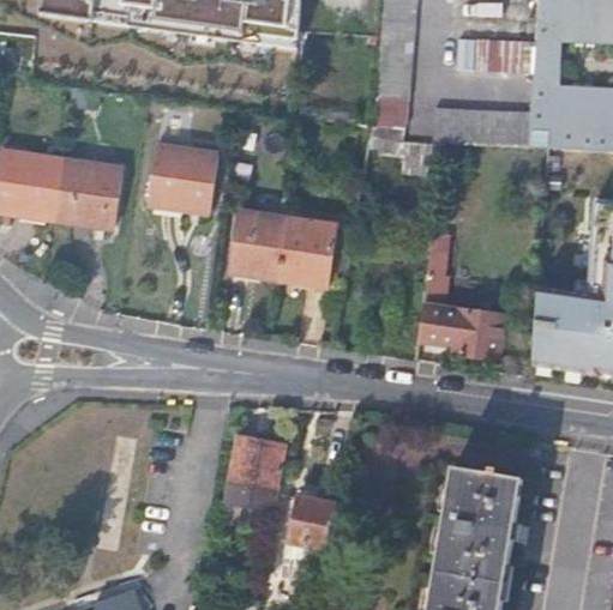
[(46,0),(44,11),(298,44),(304,0),(46,0)]
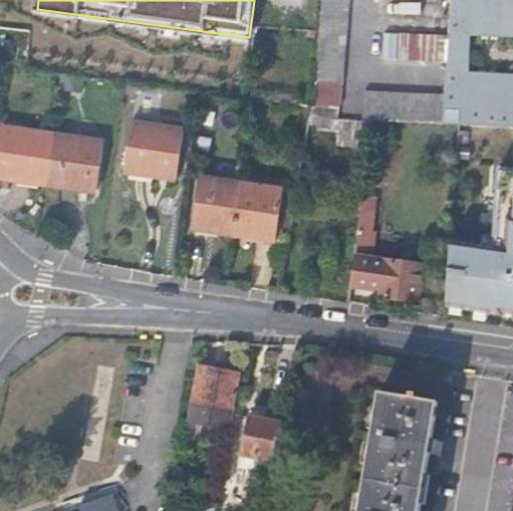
[(321,0),(314,80),(341,82),(347,0),(321,0)]
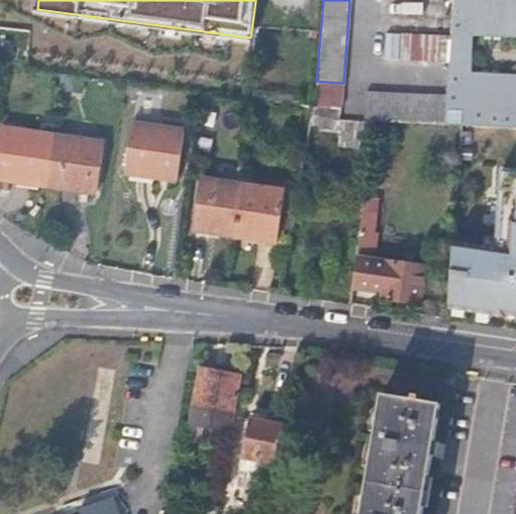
[(453,0),(451,36),(448,65),(446,97),(445,112),(461,114),(460,125),(515,127),(515,78),(472,76),(474,31),(515,32),(515,0),(453,0)]
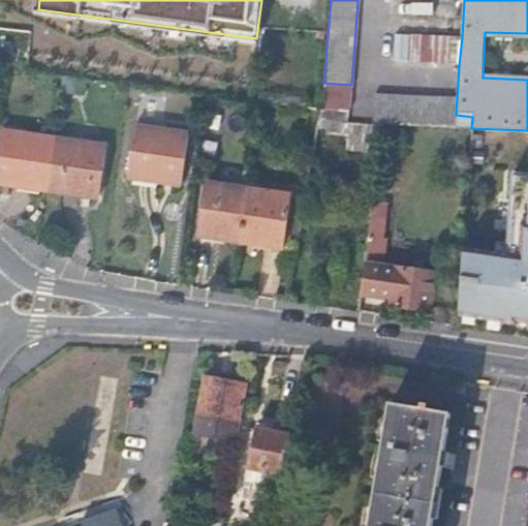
[(459,66),(462,37),(395,31),(393,60),(459,66)]
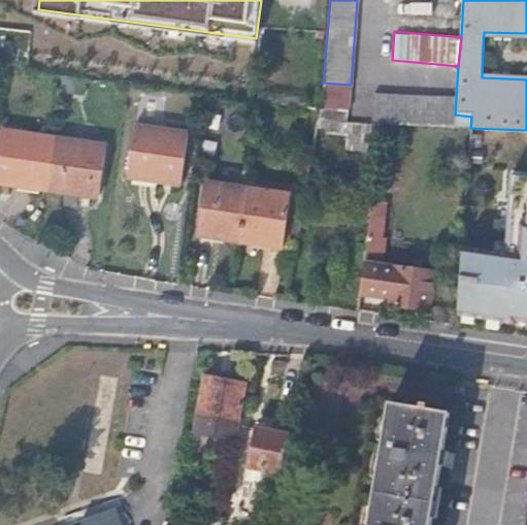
[(381,124),(454,128),(455,115),(456,99),(374,93),(371,123),(381,124)]
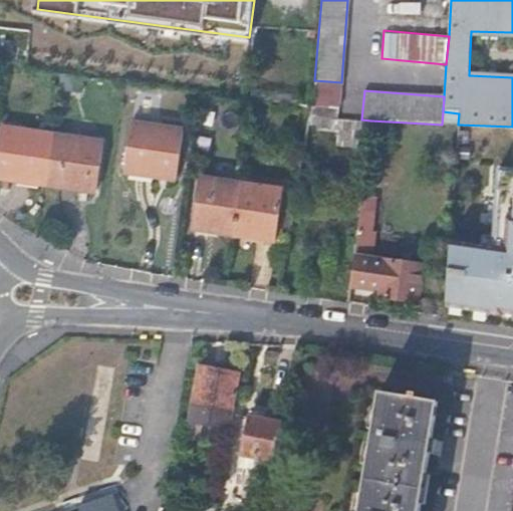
[(458,124),(459,113),(443,111),(442,124),(458,124)]
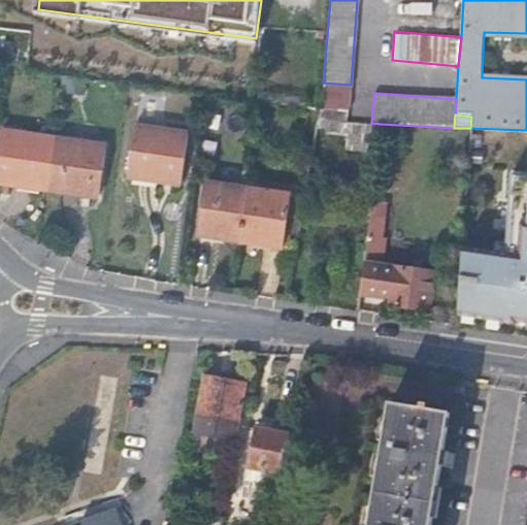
[(188,133),(135,126),(128,171),(179,178),(188,133)]
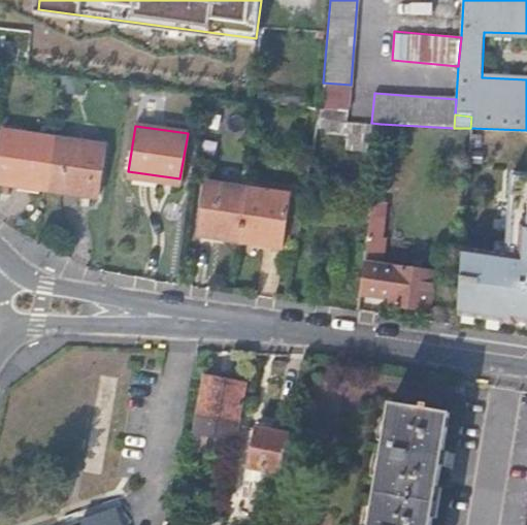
[(316,131),(316,148),(344,150),(346,132),(316,131)]
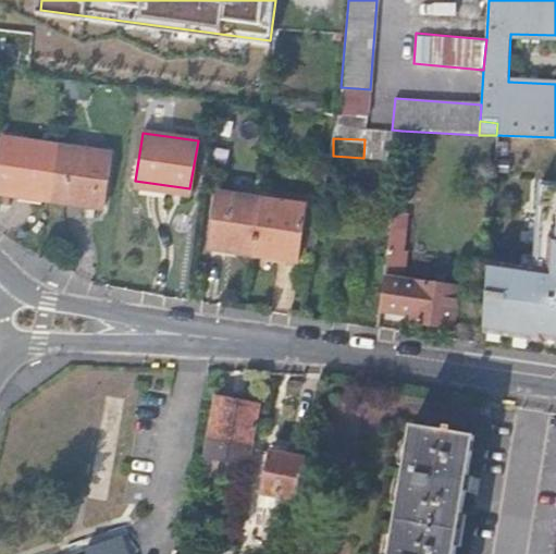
[(0,146),(0,189),(50,198),(58,148),(1,139),(0,146)]
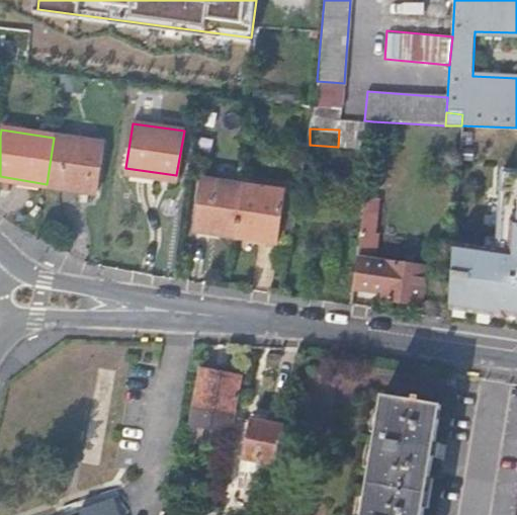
[(54,138),(47,184),(97,191),(104,145),(54,138)]
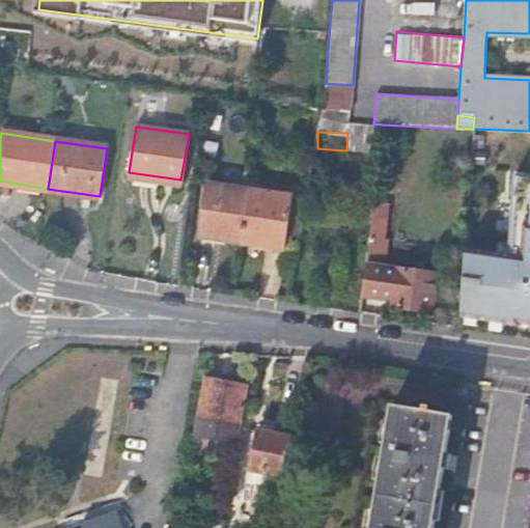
[(508,252),(464,247),(458,316),(519,325),(519,322),(529,324),(529,171),(514,170),(508,252)]
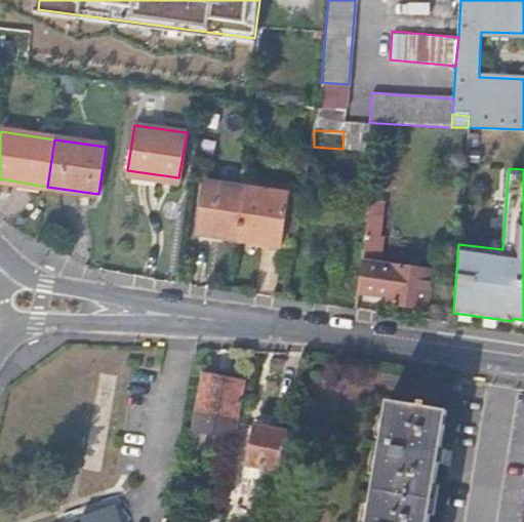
[(238,240),(246,186),(206,181),(198,233),(238,240)]
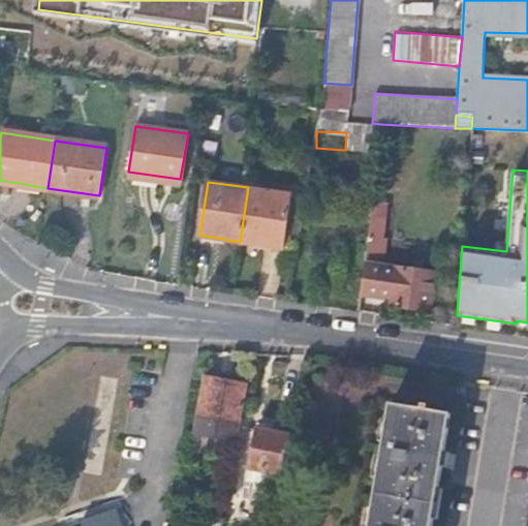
[(289,192),(248,187),(240,242),(281,248),(289,192)]
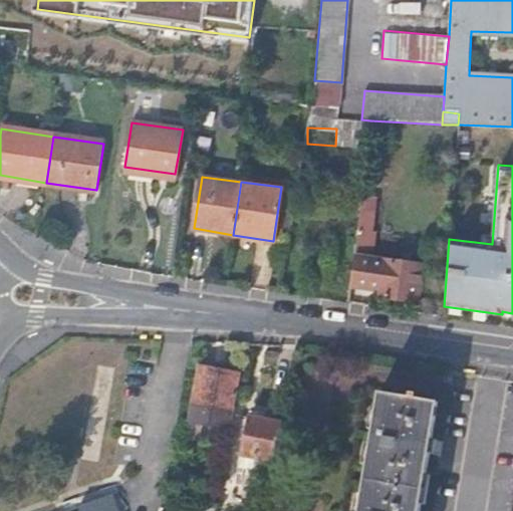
[(358,193),(357,243),(378,243),(379,193),(358,193)]
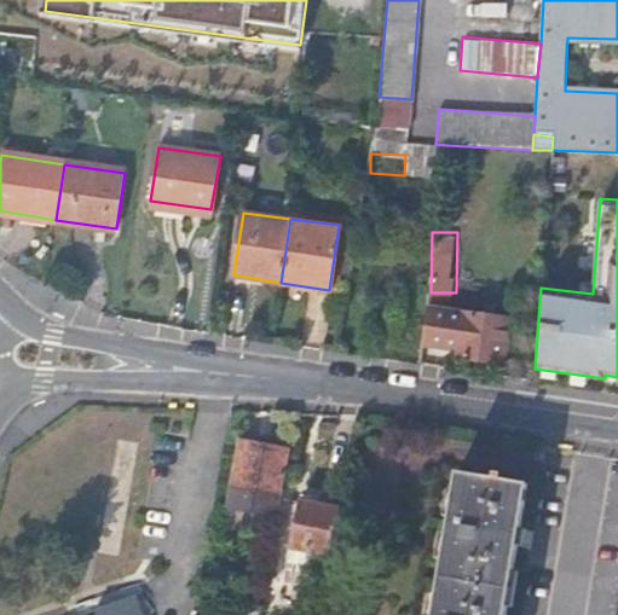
[(429,301),(426,331),(442,332),(444,302),(429,301)]
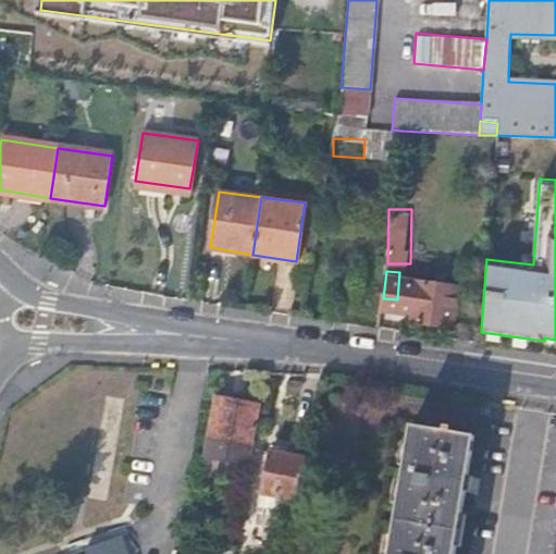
[(458,286),(416,281),(411,321),(453,327),(458,286)]
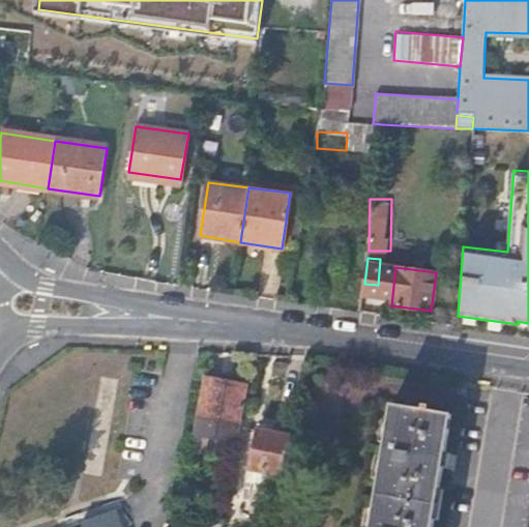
[(246,383),(206,376),(196,433),(236,440),(236,434),(246,383)]
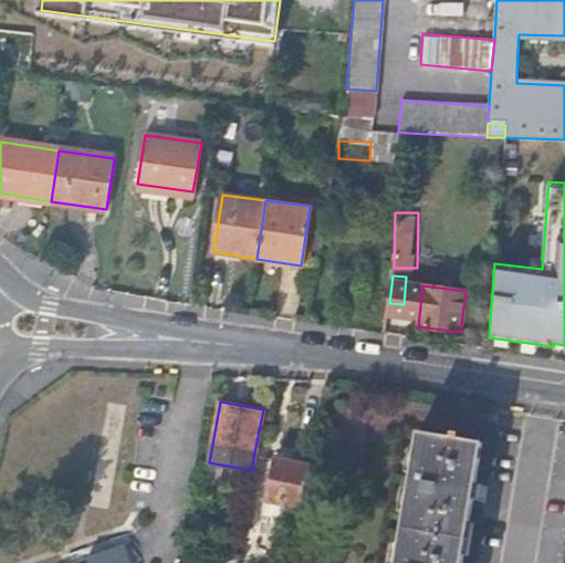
[(462,562),(481,439),(415,428),(394,562),(462,562)]
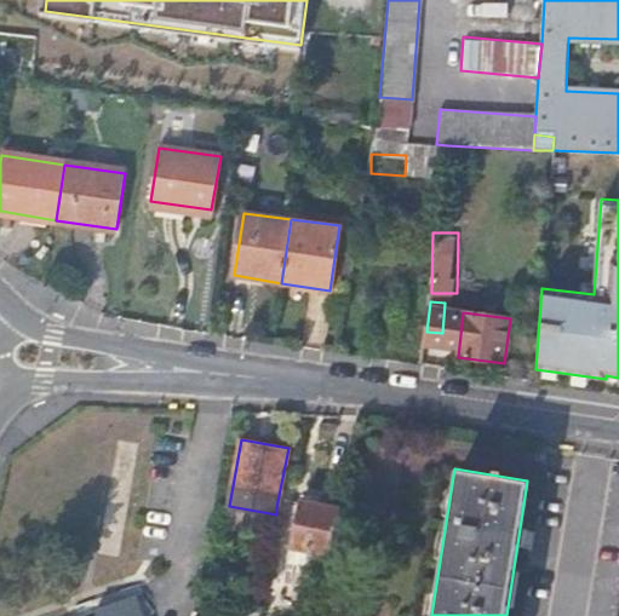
[(332,552),(340,508),(301,501),(291,545),(332,552)]
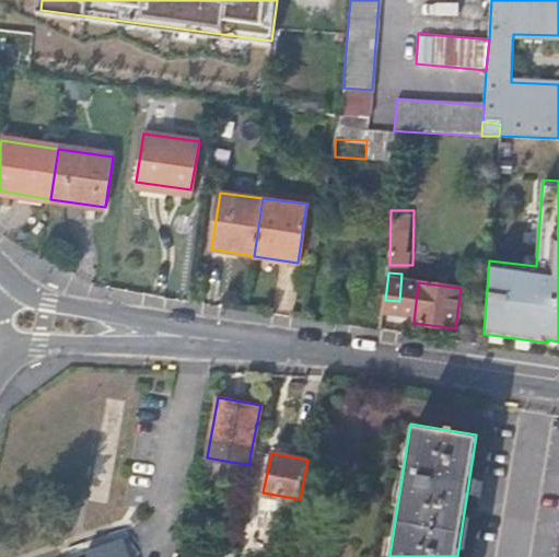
[(249,536),(251,521),(230,520),(230,535),(249,536)]
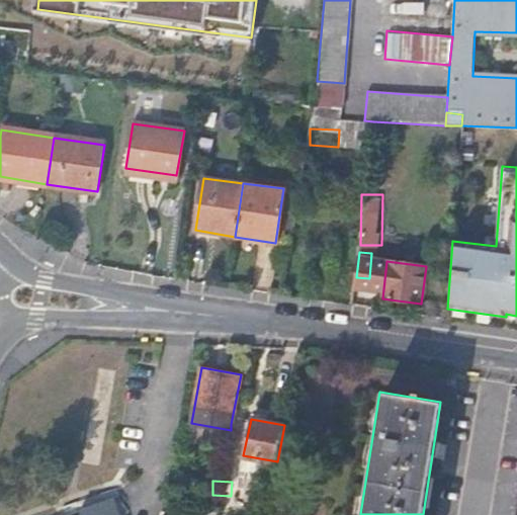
[(113,514),(119,513),(113,497),(78,508),(81,514),(79,514),(113,514)]
